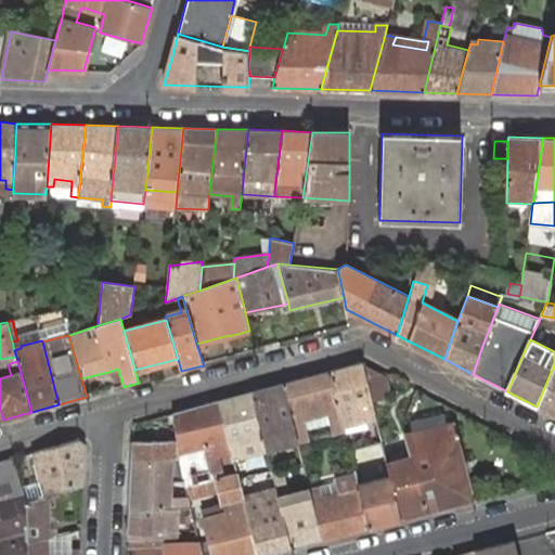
[(373,400),(363,361),(330,371),(341,416),(344,426),(376,417),(373,400)]
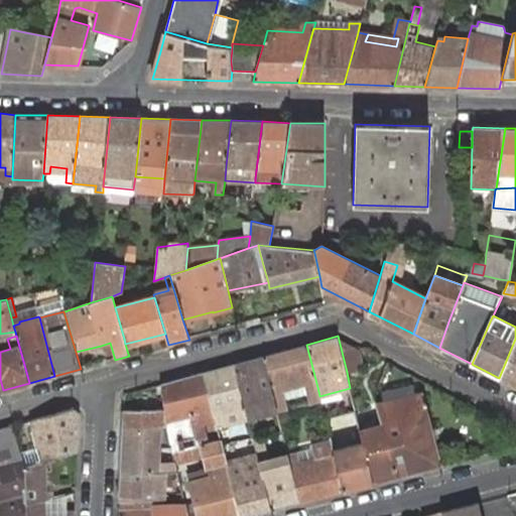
[(338,336),(347,372),(364,368),(359,347),(338,336)]
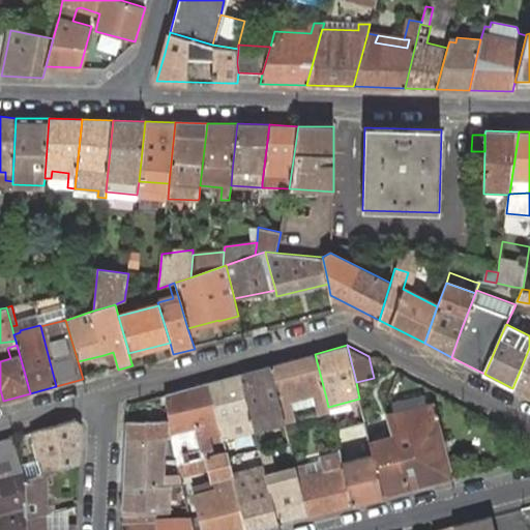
[(529,348),(512,388),(529,396),(529,348)]
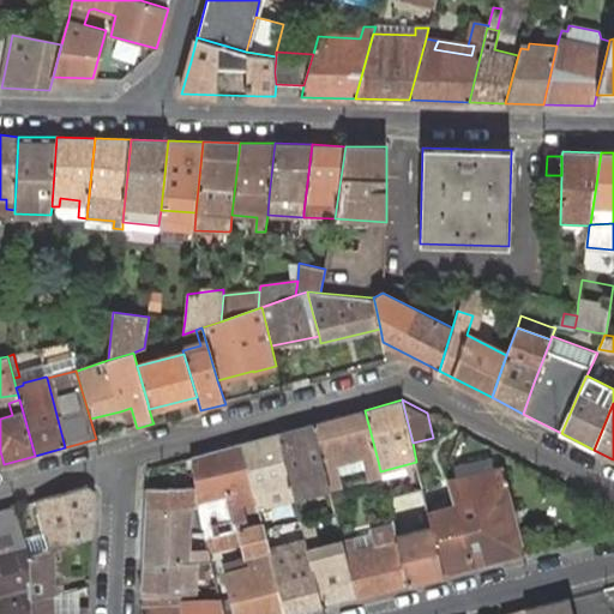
[(378,461),(365,410),(314,423),(329,486),(330,489),(341,487),(336,465),(366,457),(367,463),(378,461)]
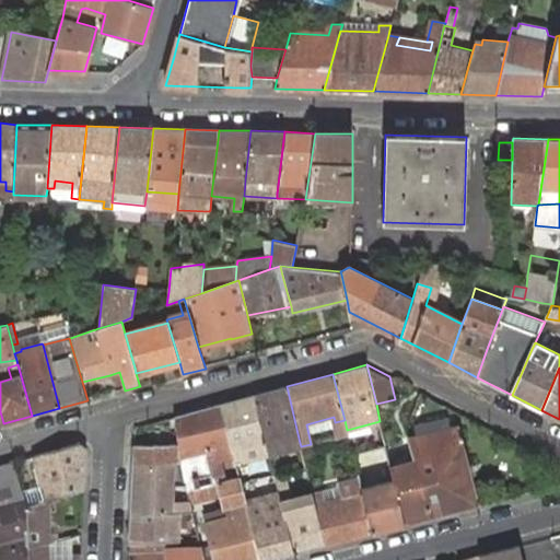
[(300,443),(287,386),(254,395),(268,452),(300,443)]
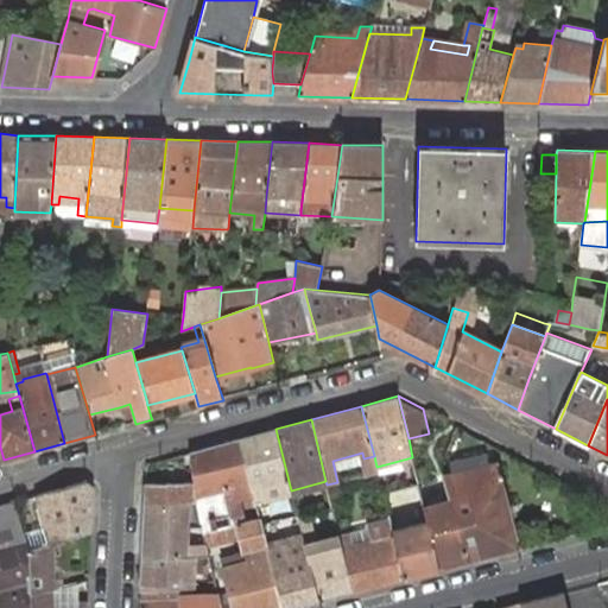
[(291,491),(276,429),(239,438),(254,498),(259,517),(261,523),(273,520),(267,500),(292,493),(291,491)]
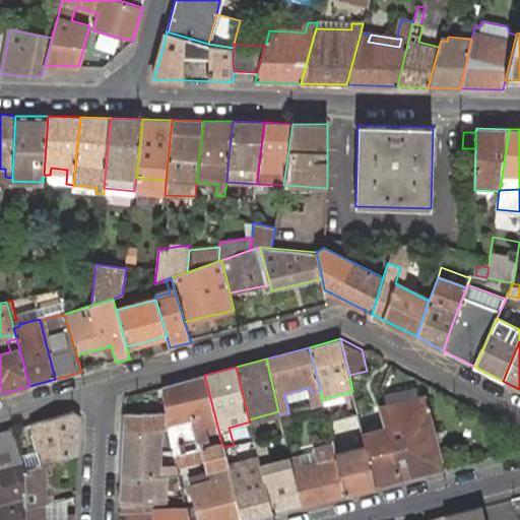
[(217,426),(204,375),(185,381),(194,417),(191,418),(199,448),(210,445),(206,429),(217,426)]
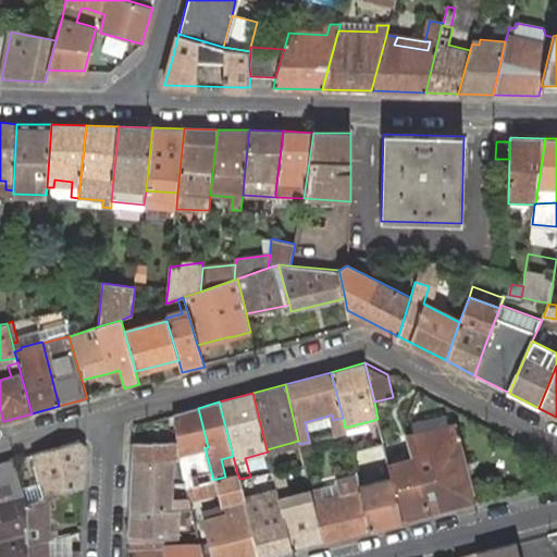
[(208,447),(198,408),(173,415),(181,458),(187,487),(213,480),(205,448),(208,447)]
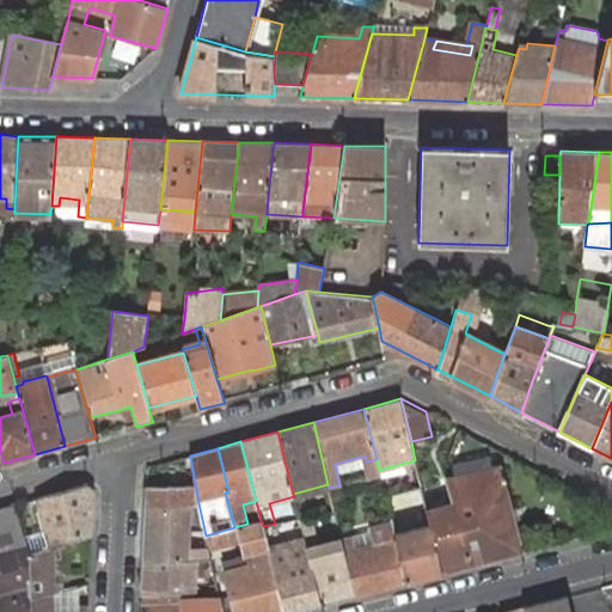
[(490,454),(451,464),(453,476),(494,465),(490,454)]
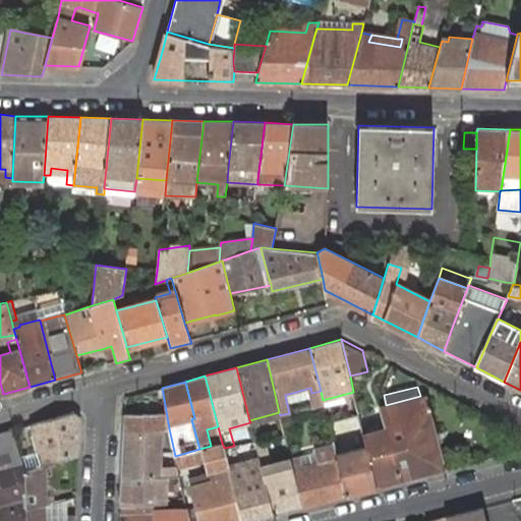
[(321,391),(311,393),(315,407),(324,405),(323,400),(321,391)]
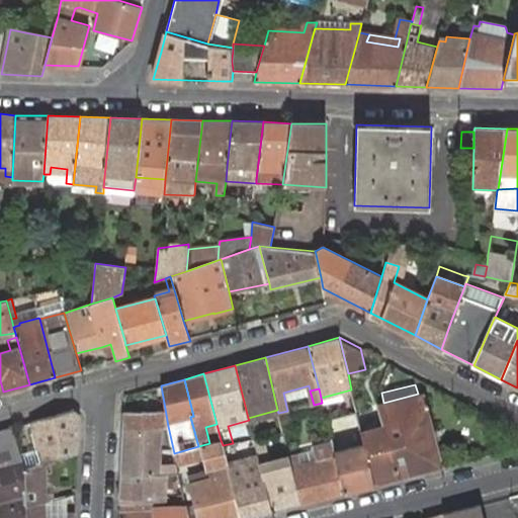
[(383,425),(399,478),(443,466),(441,459),(439,450),(447,448),(444,437),(436,439),(428,408),(436,406),(434,399),(426,401),(424,392),(418,394),(383,403),(377,404),(383,425)]
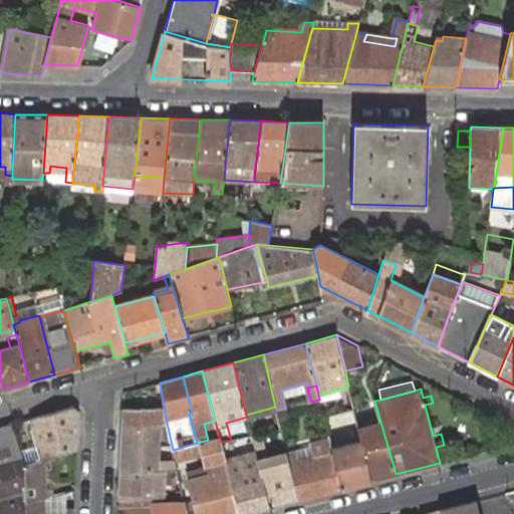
[(324,399),(319,400),(323,416),(328,415),(324,399)]
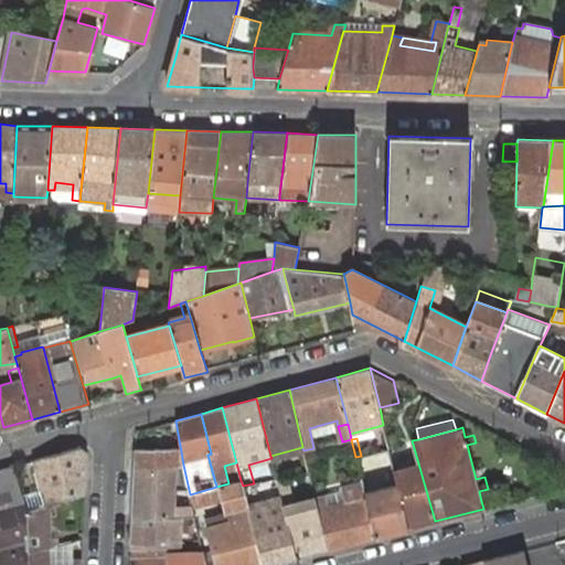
[(86,451),(81,447),(35,459),(40,475),(36,476),(41,492),(44,492),(48,504),(50,503),(84,494),(86,451)]
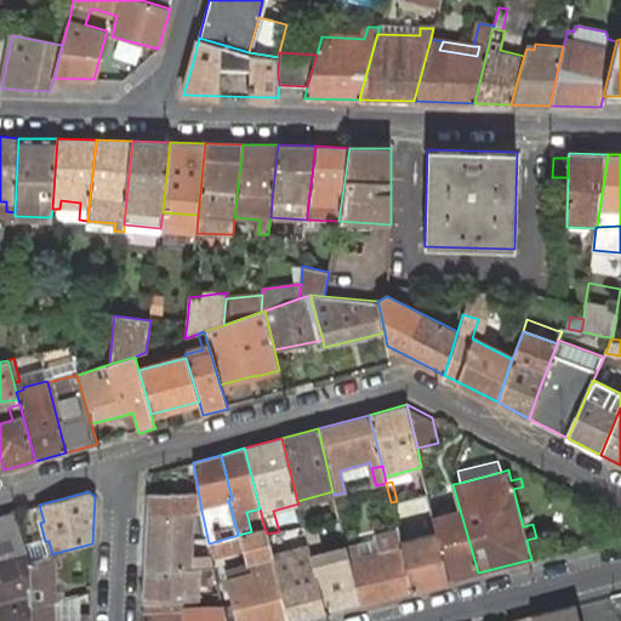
[(191,493),(149,493),(146,569),(199,567),(214,567),(211,557),(211,556),(193,557),(194,510),(193,511),(191,493)]
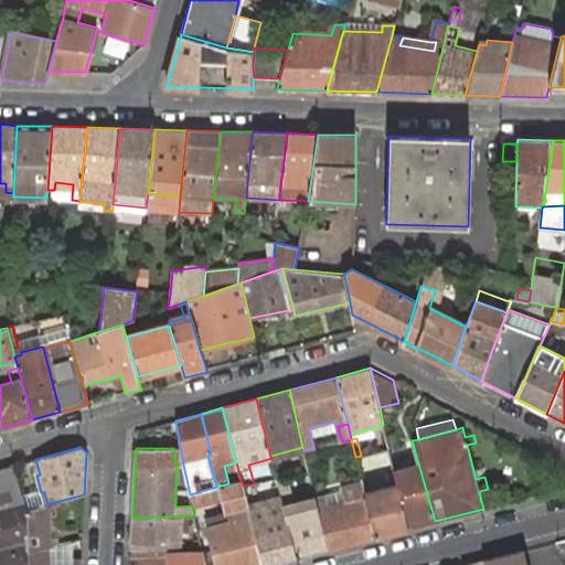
[(190,494),(183,465),(177,464),(176,507),(192,505),(190,494)]
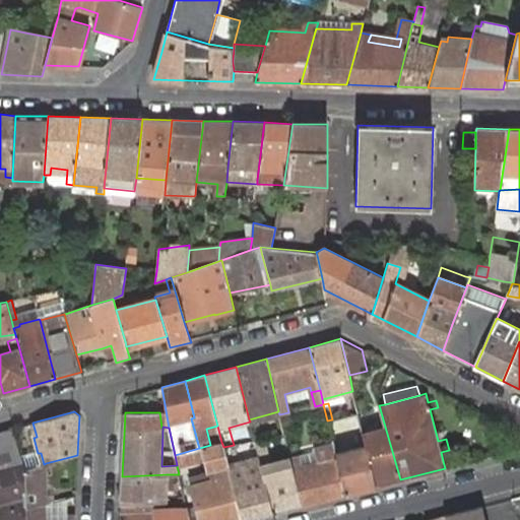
[(363,434),(376,485),(400,479),(385,427),(362,433),(363,434)]
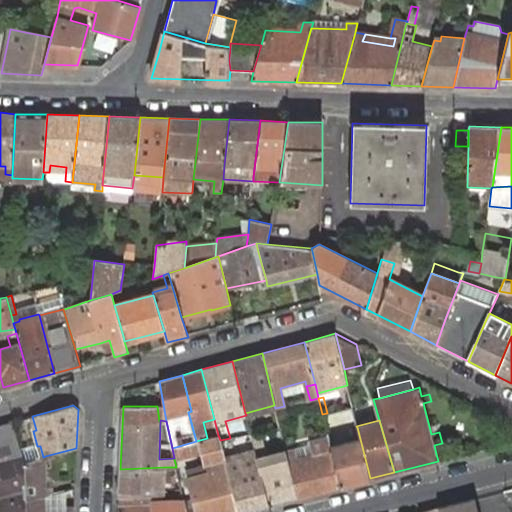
[(20,447),(13,421),(0,425),(0,463),(15,459),(12,449),(20,447)]
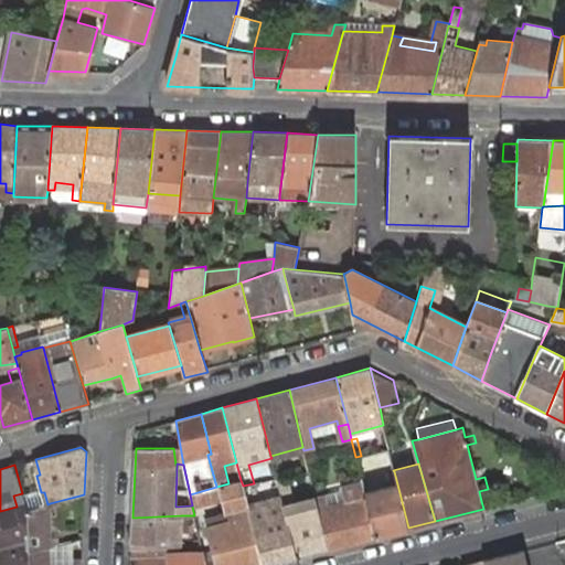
[(361,479),(362,481),(375,536),(408,528),(394,471),(361,479)]
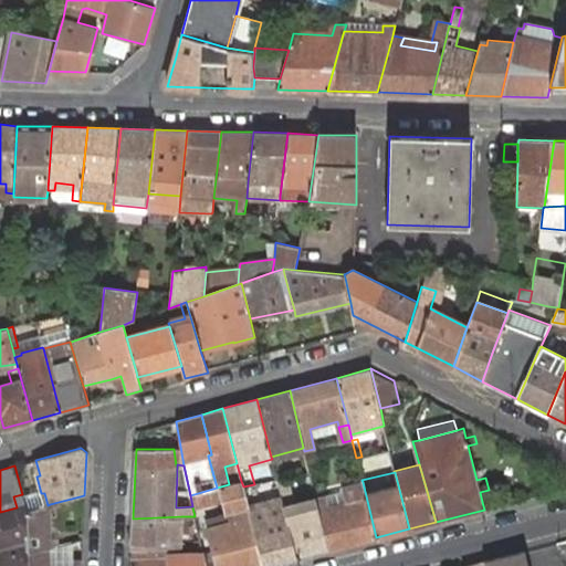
[(286,517),(296,557),(328,549),(318,510),(297,514),(289,479),(278,482),(281,496),(286,517)]
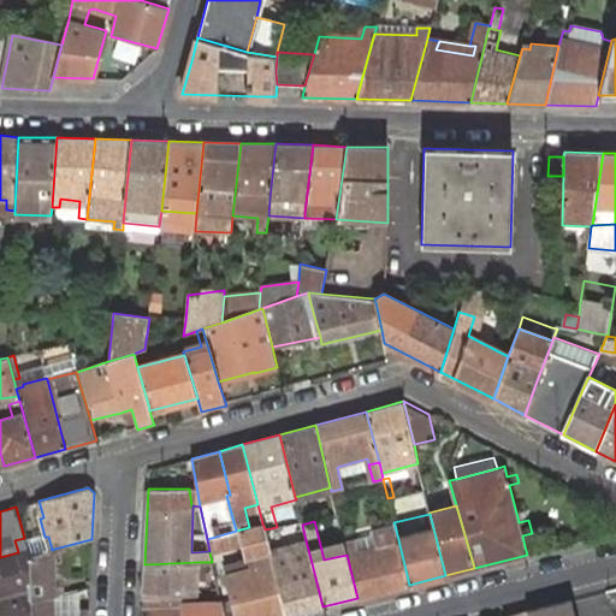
[(249,527),(236,531),(207,539),(209,551),(209,552),(243,544),(247,558),(248,558),(250,568),(226,575),(237,615),(285,615),(286,615),(270,550),(268,544),(265,529),(262,523),(249,527)]
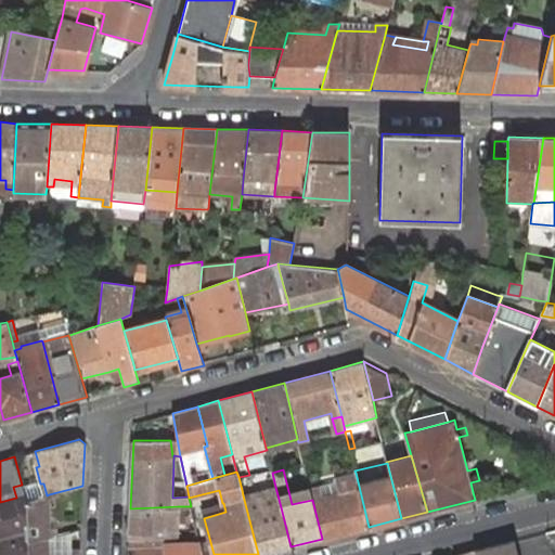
[(309,489),(312,500),(322,539),(369,527),(356,473),(335,478),(338,491),(323,495),(321,486),(309,489)]
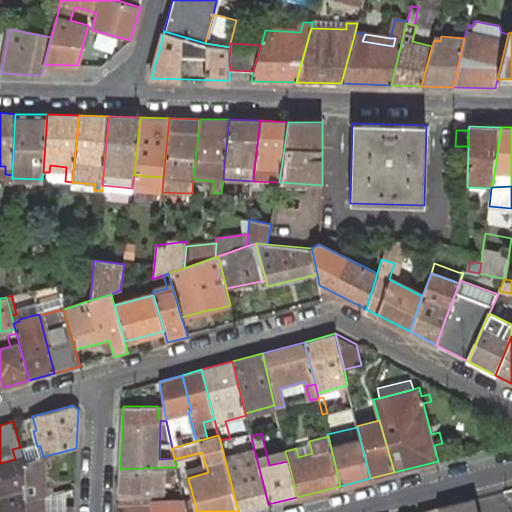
[(230,438),(220,440),(223,452),(232,449),(230,438)]
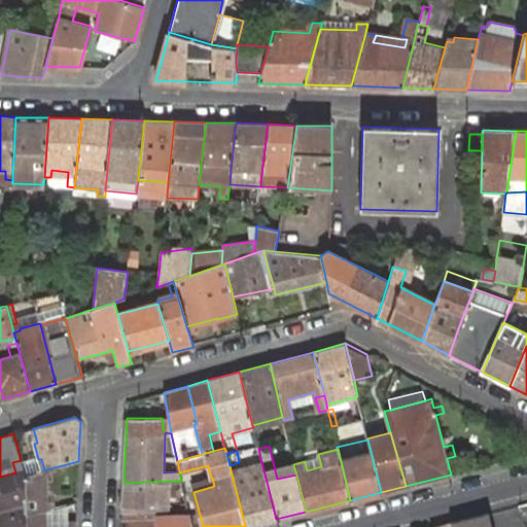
[(457,465),(455,456),(447,458),(449,467),(457,465)]
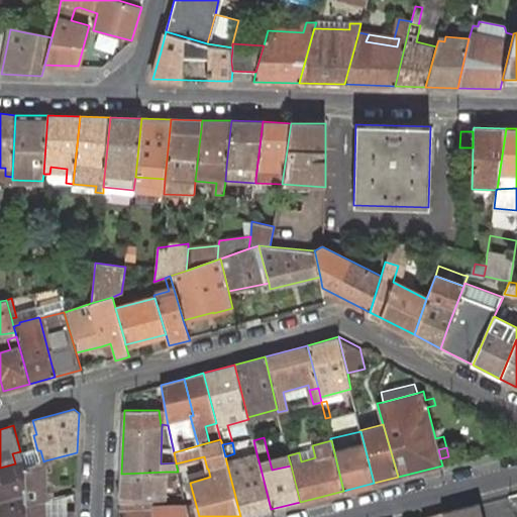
[(37,450),(21,455),(22,461),(24,468),(43,461),(40,450),(37,450)]
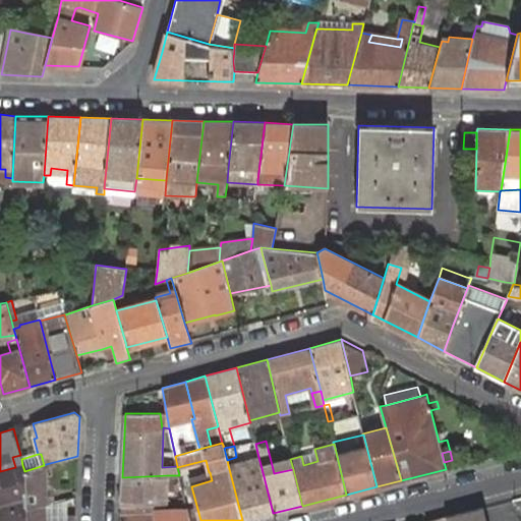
[(22,465),(20,455),(12,457),(15,467),(0,471),(0,511),(2,520),(25,520),(25,509),(24,471),(22,465)]
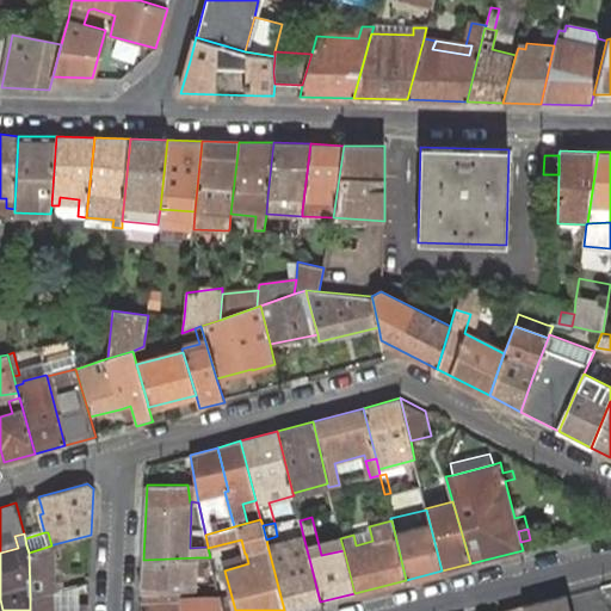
[(278,542),(267,545),(284,610),(320,602),(309,559),(303,536),(278,542)]
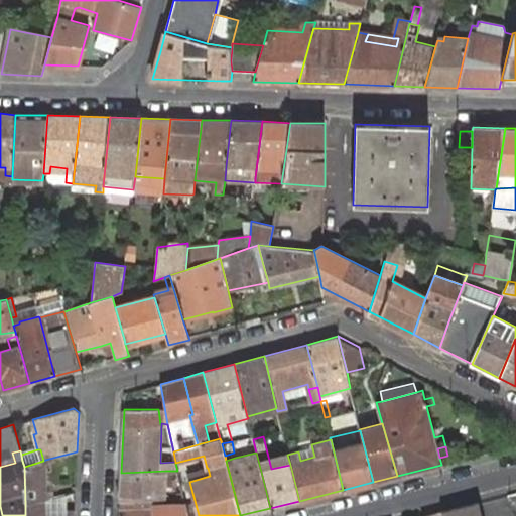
[(45,460),(43,461),(24,467),(25,504),(31,503),(44,500),(50,498),(53,497),(53,491),(46,492),(45,460)]
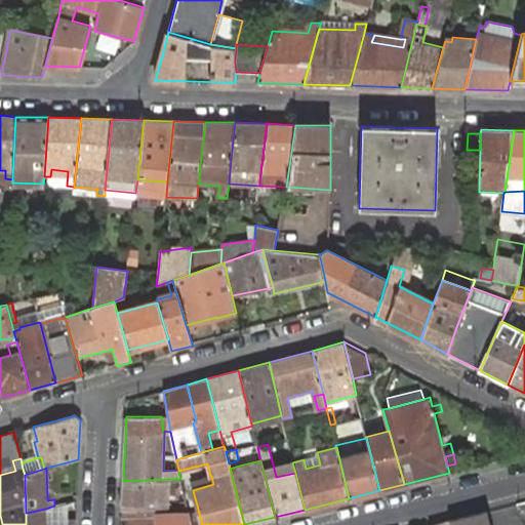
[(168,479),(123,481),(122,509),(155,508),(167,507),(168,479)]
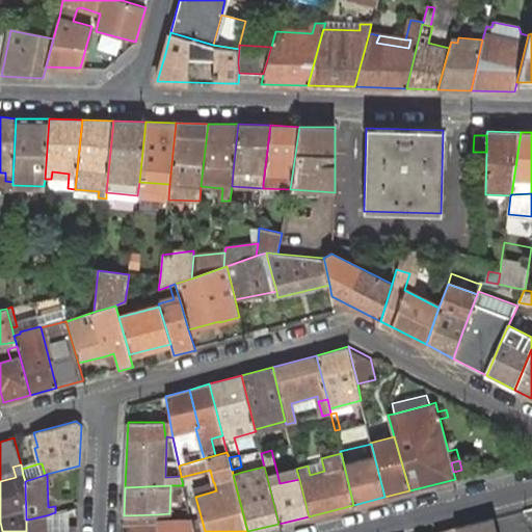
[(47,525),(47,531),(69,531),(70,523),(70,509),(55,512),(52,513),(46,515),(47,525)]
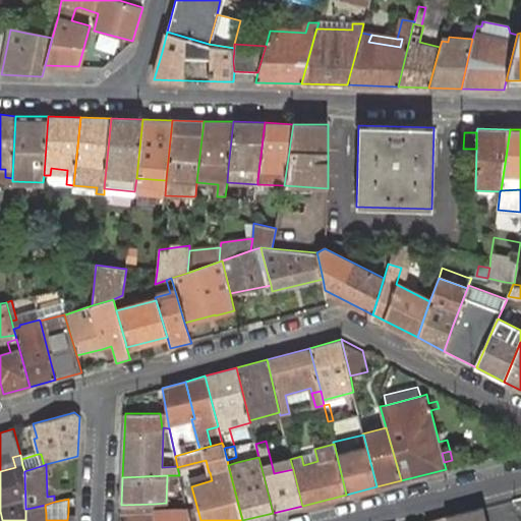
[(154,504),(121,505),(119,520),(153,520),(154,511),(154,504)]
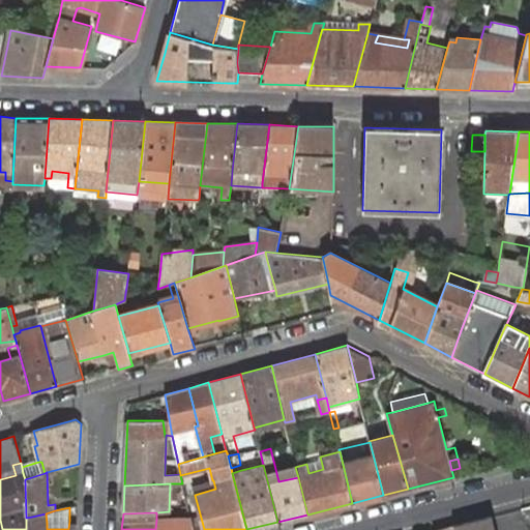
[(26,529),(76,529),(77,521),(69,521),(68,529),(47,529),(47,523),(46,513),(32,517),(26,518),(26,529)]
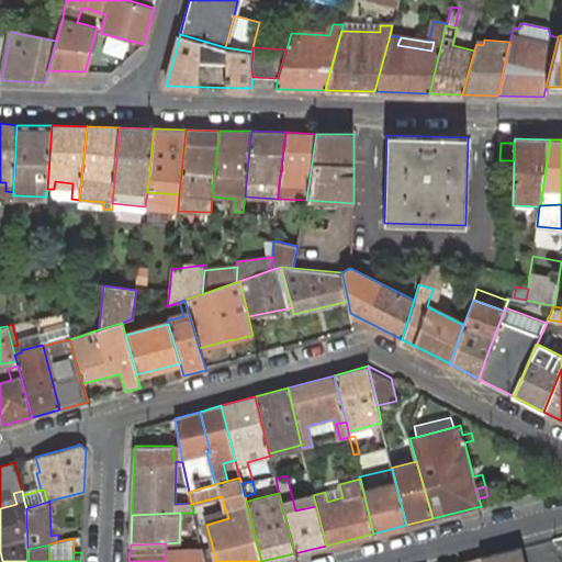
[(525,561),(521,548),(496,553),(497,561),(525,561)]
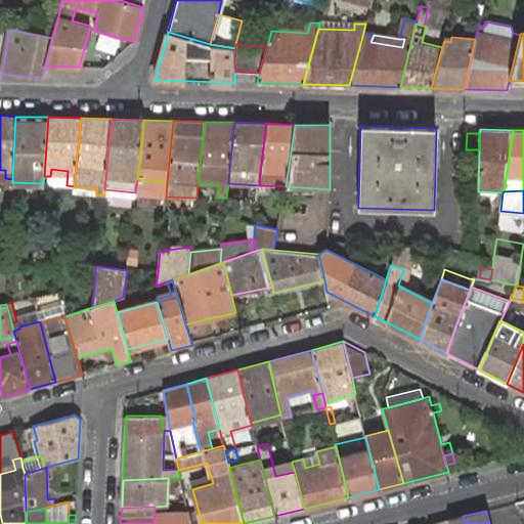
[(155,514),(154,523),(191,523),(189,512),(155,514)]
